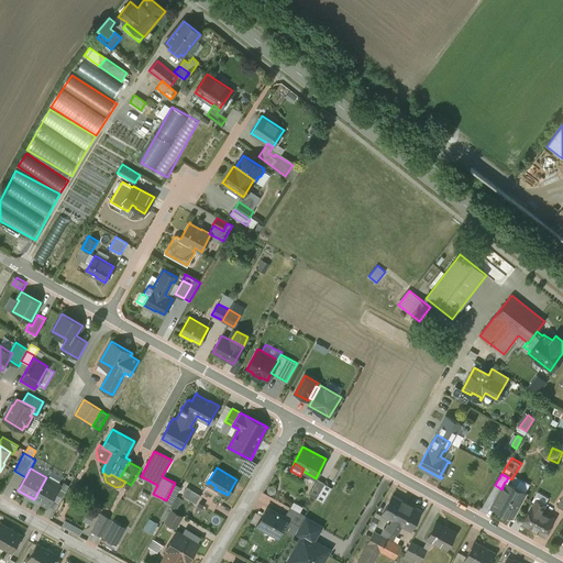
[(511,479),(508,477),(506,482),(505,482),(501,489),(492,506),(511,517),(529,485),(514,476),(511,479)]
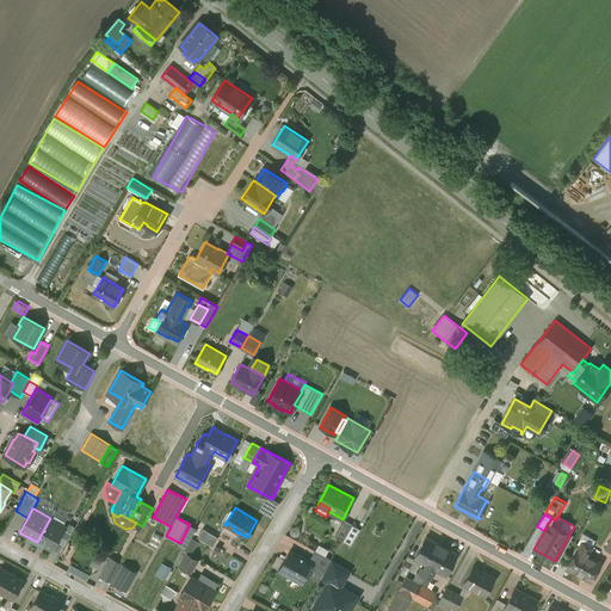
[(65,526),(50,518),(37,542),(51,550),(53,548),(60,536),(63,529),(65,526)]
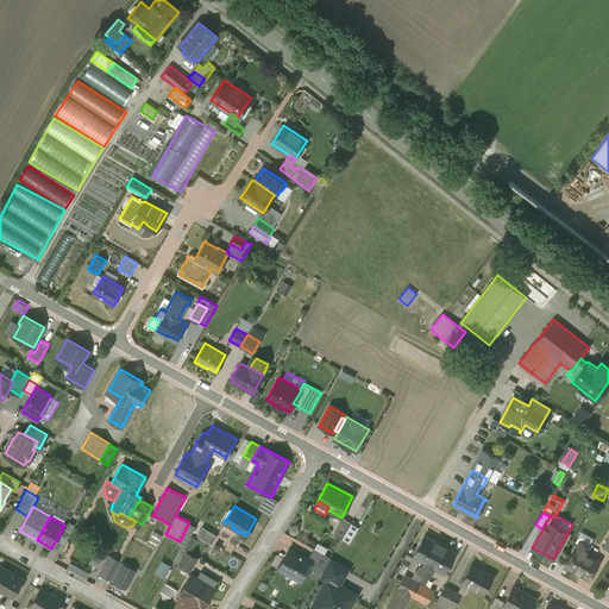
[(344,518),(334,534),(341,539),(351,522),(344,518)]
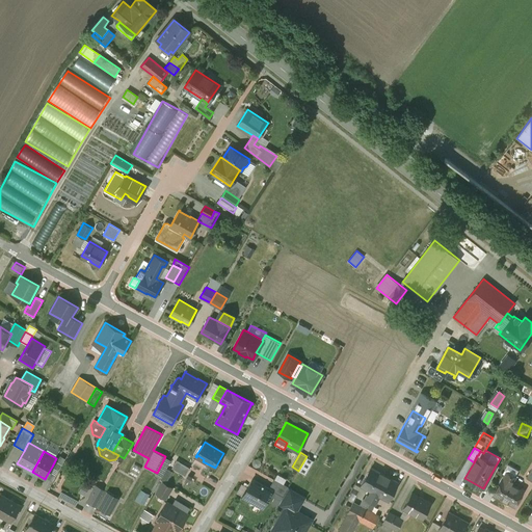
[(52,467),(58,471),(61,464),(55,460),(52,467)]
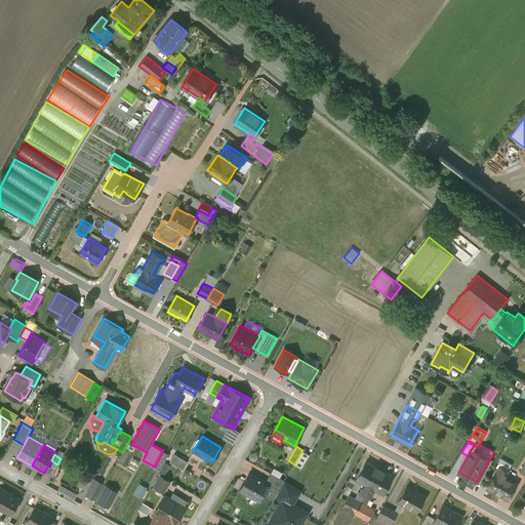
[(187,461),(174,454),(169,461),(183,470),(187,461)]
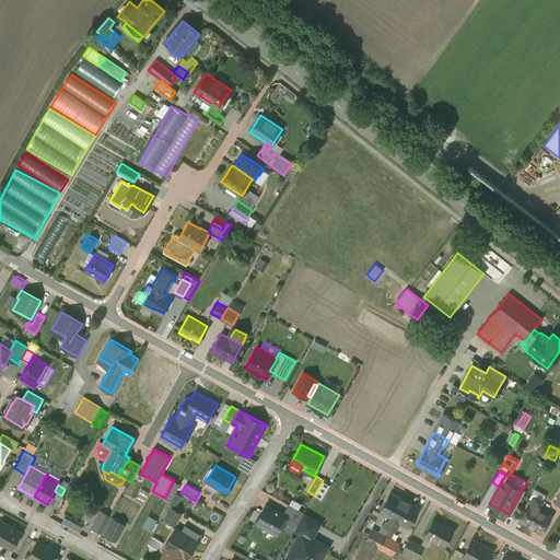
[(55,491),(48,502),(55,506),(61,496),(55,491)]
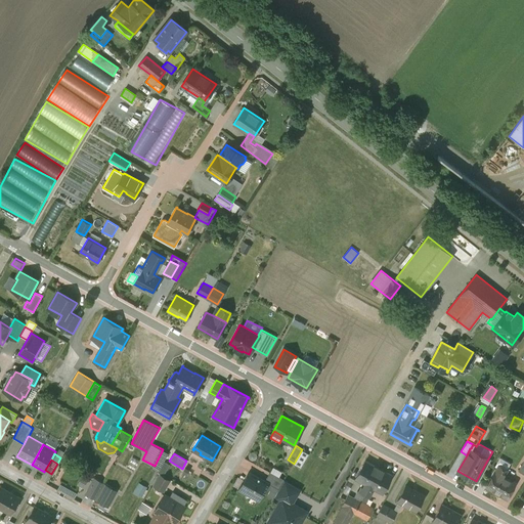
[(379,468),(365,461),(355,479),(365,484),(363,488),(361,487),(359,491),(359,492),(364,494),(379,468)]
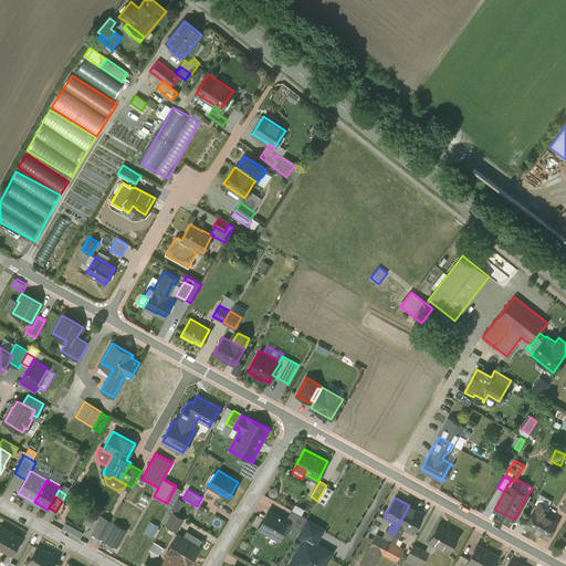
[(537,504),(535,510),(534,510),(525,526),(547,538),(556,522),(544,514),(546,510),(545,507),(541,504),(537,504)]
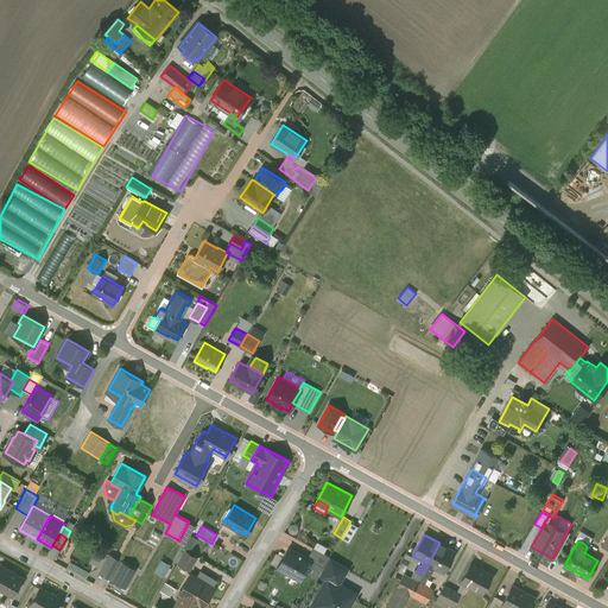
[(455,551),(439,543),(423,574),(429,577),(431,571),(429,571),(432,565),(444,572),(455,551)]
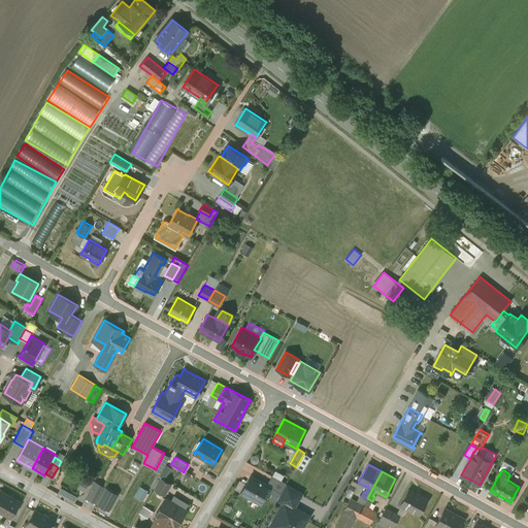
[(270,487),(251,475),(240,493),(261,504),(270,487)]
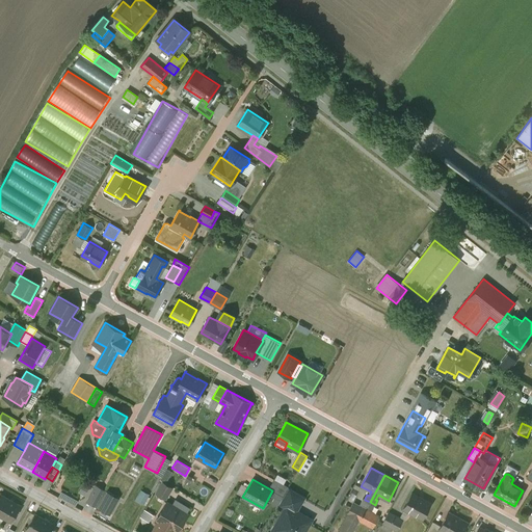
[(288,487),(273,479),(270,486),(275,488),(273,491),(283,497),(288,487)]
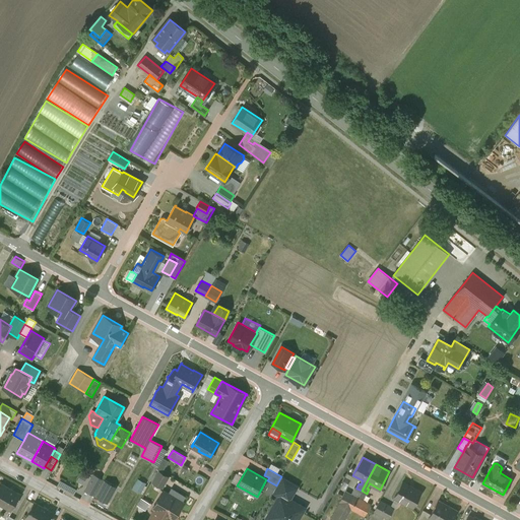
[(169,476),(159,471),(152,482),(161,488),(169,476)]
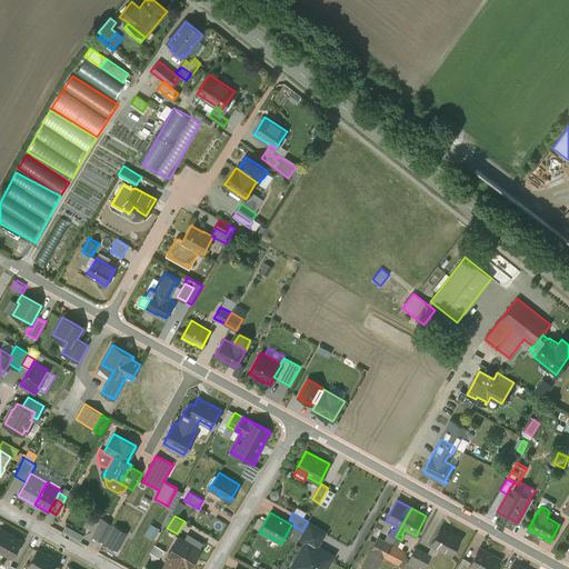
[(111,527),(101,521),(92,537),(102,541),(111,527)]
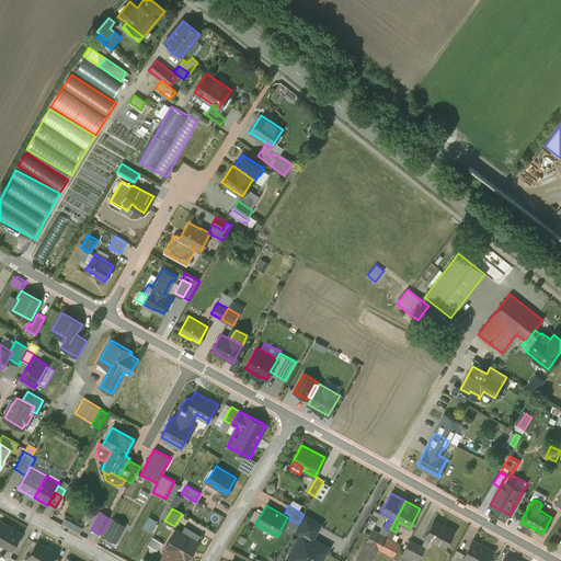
[(302,534),(311,538),(319,525),(305,516),(297,530),(302,534)]
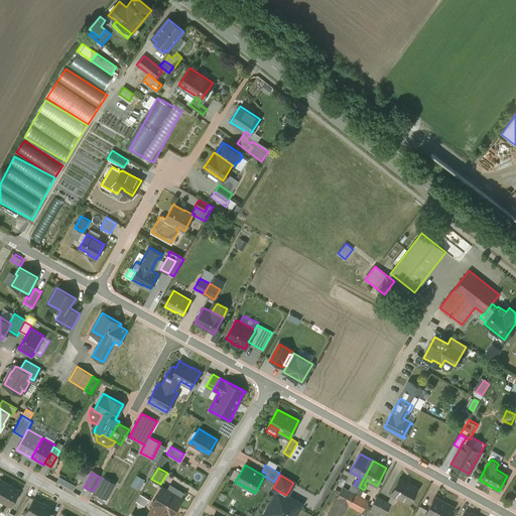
[(114,483),(103,477),(95,492),(106,498),(114,483)]
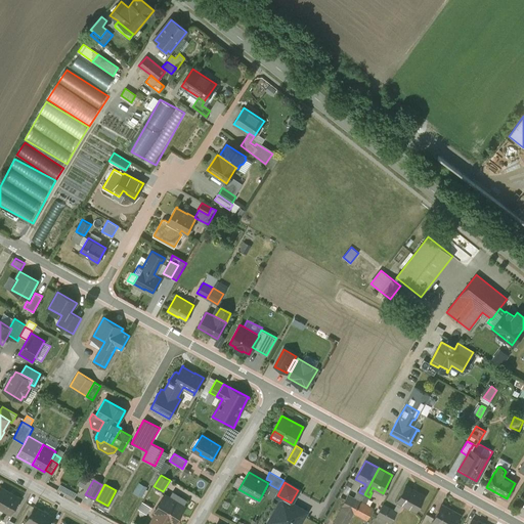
[(145,489),(138,485),(134,492),(141,496),(145,489)]
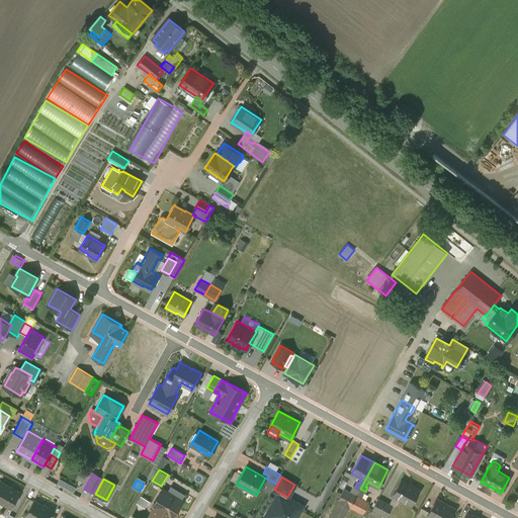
[(420,490),(401,480),(393,495),(411,505),(420,490)]
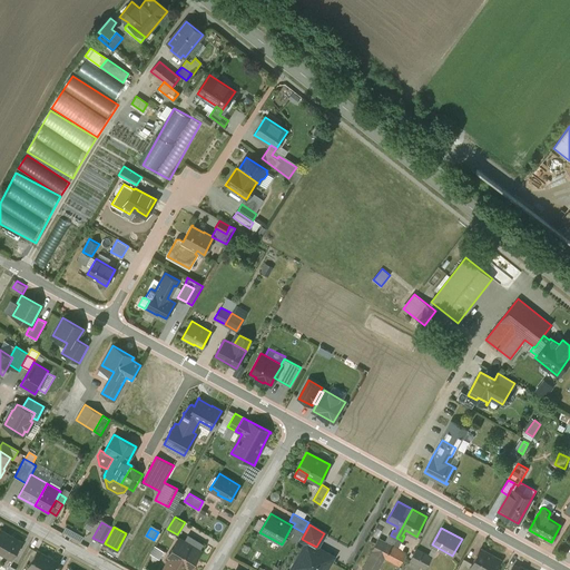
[(21,542),(0,530),(0,552),(11,559),(21,542)]
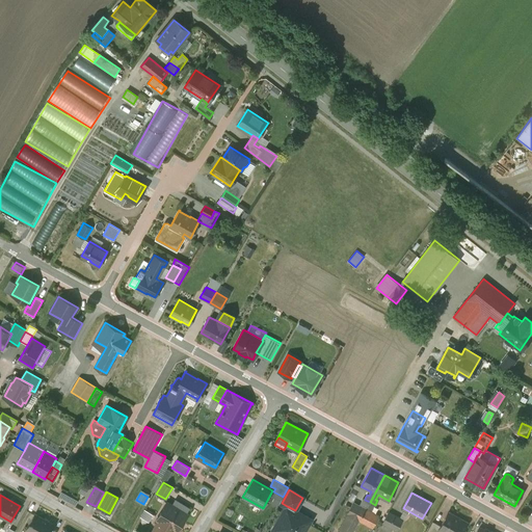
[(365,499),(363,498),(358,506),(366,509),(370,502),(365,500),(365,499)]
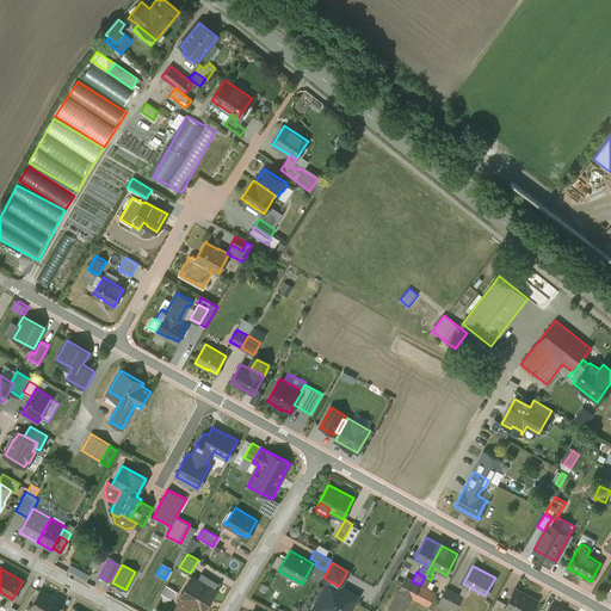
[(217,584),(201,574),(197,580),(191,576),(180,597),(181,598),(190,603),(190,602),(199,608),(203,609),(203,610),(215,591),(214,591),(217,584)]
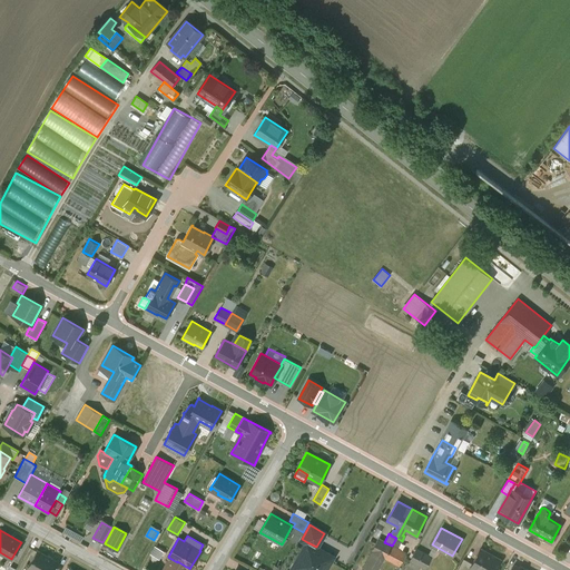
[(384,542),(377,539),(372,550),(385,557),(385,558),(392,546),(384,542)]
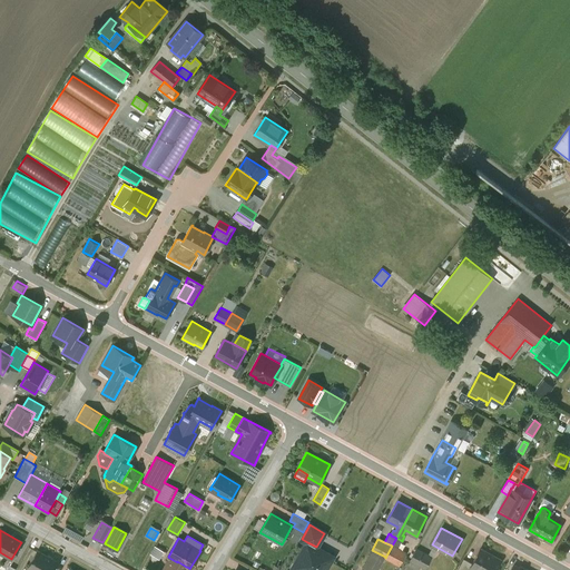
[(293,568),(297,569),(325,569),(333,557),(316,547),(307,542),(293,568)]
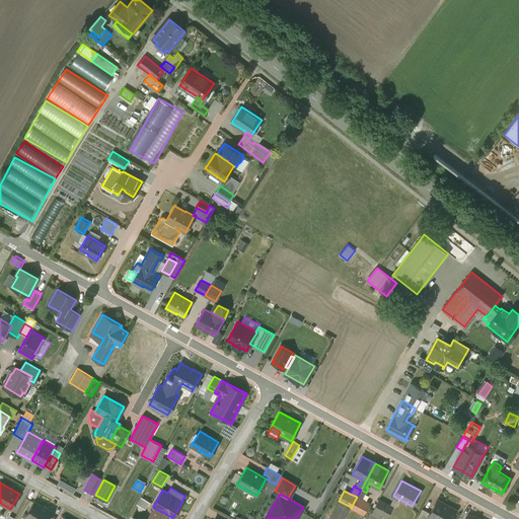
[(148,510),(152,502),(143,497),(139,505),(148,510)]
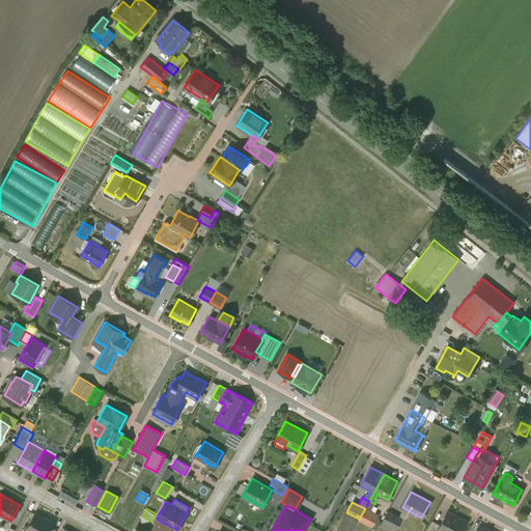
[(365,508),(359,520),(372,526),(378,515),(365,508)]
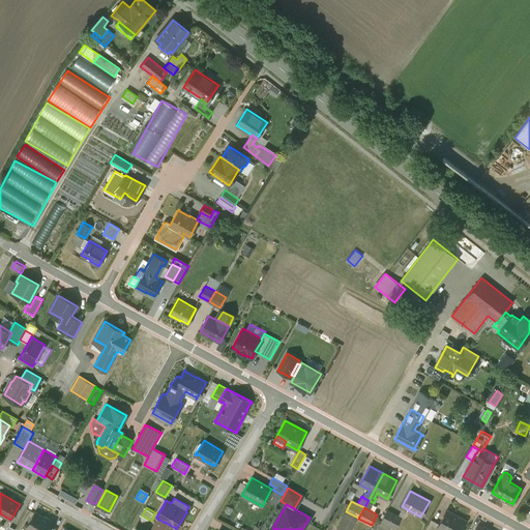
[(401,518),(387,510),(381,521),(395,528),(401,518)]
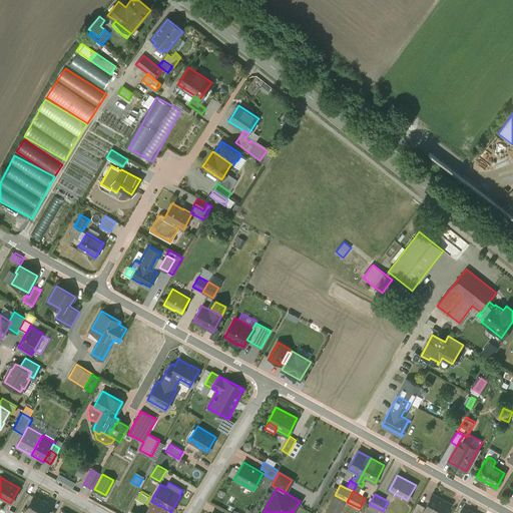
[(443,500),(432,494),(425,507),(423,510),(424,510),(428,512),(446,512),(451,504),(450,504),(450,505),(442,500),(443,500)]
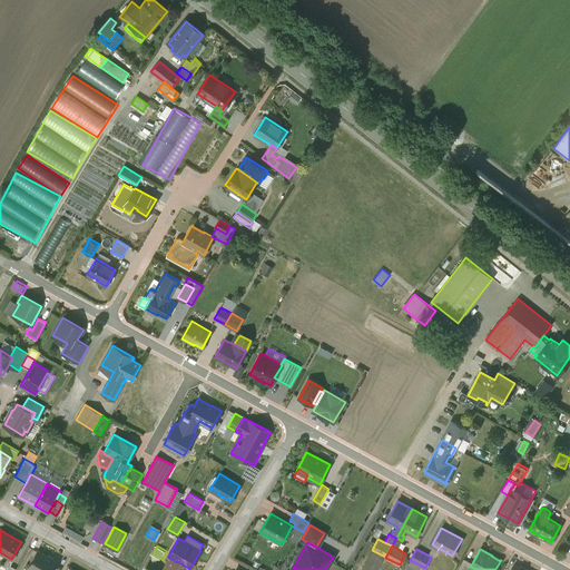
[(377,569),(385,557),(372,550),(362,569),(364,569),(377,569)]
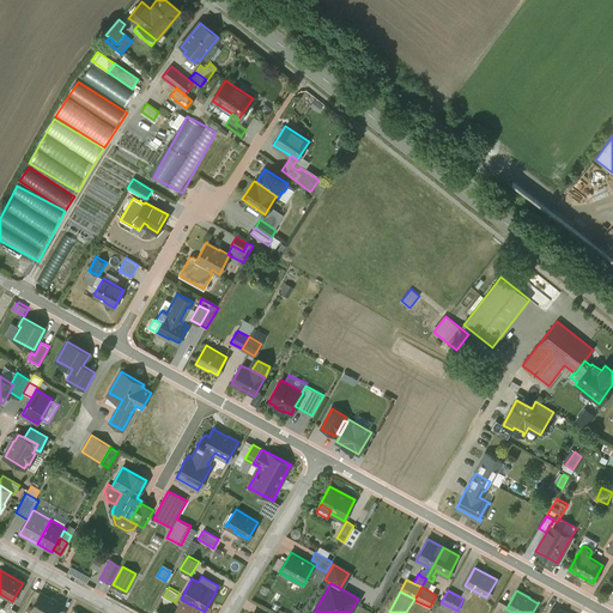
[(61,605),(41,593),(40,593),(30,611),(31,611),(36,612),(56,612),(61,605)]
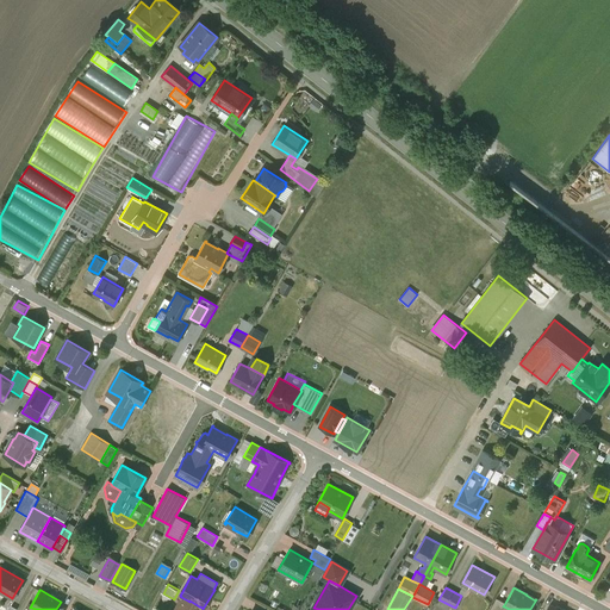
[(190,602),(181,597),(173,609),(174,609),(197,609),(199,607),(190,601),(190,602)]
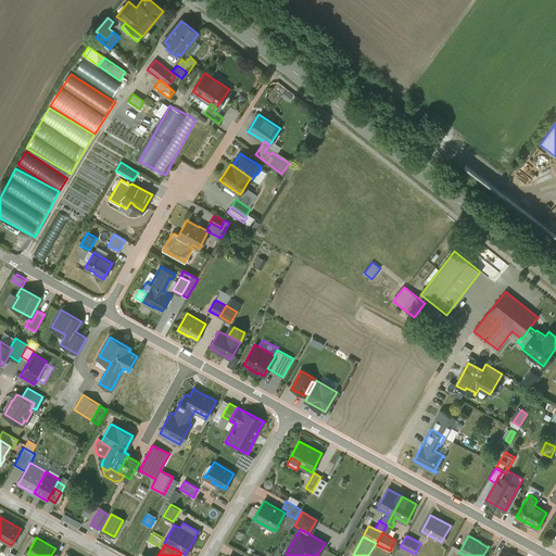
[(452,545),(445,555),(457,555),(459,553),(458,553),(460,550),(452,545)]
